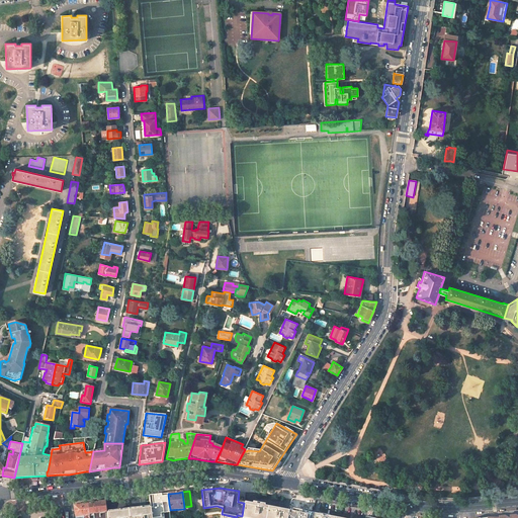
[(150,496),(149,496),(151,509),(151,517),(170,517),(168,494),(150,496)]
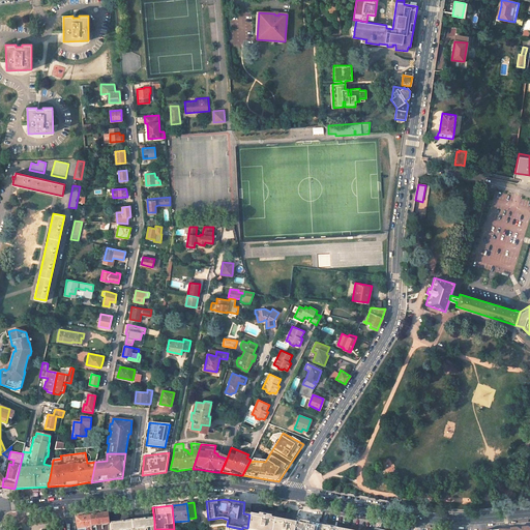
[(93,514),(95,525),(96,525),(96,529),(110,529),(110,526),(108,512),(96,514),(93,514)]
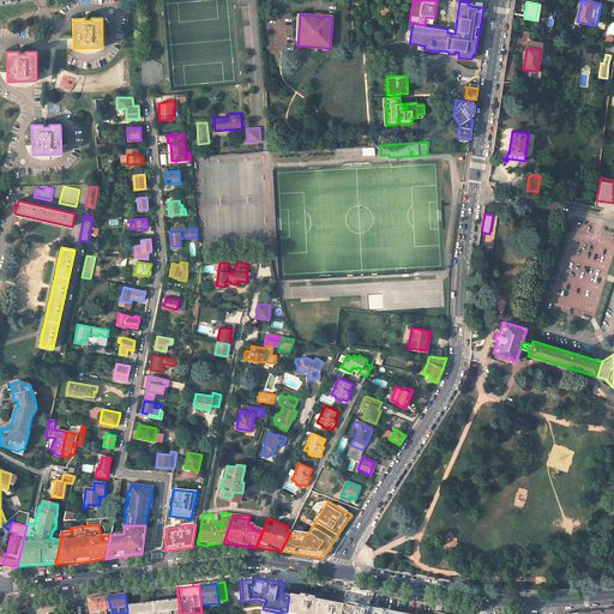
[(295,597),(290,596),(287,613),(341,613),(342,609),(343,607),(333,605),(321,602),(306,600),(299,597),(295,597)]
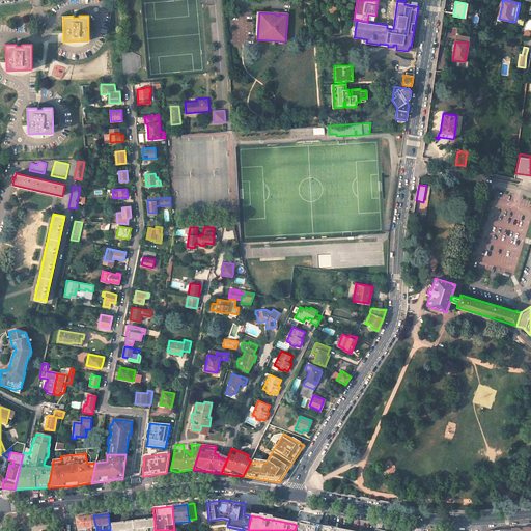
[(81,518),(76,518),(78,529),(87,528),(91,528),(90,516),(81,518)]
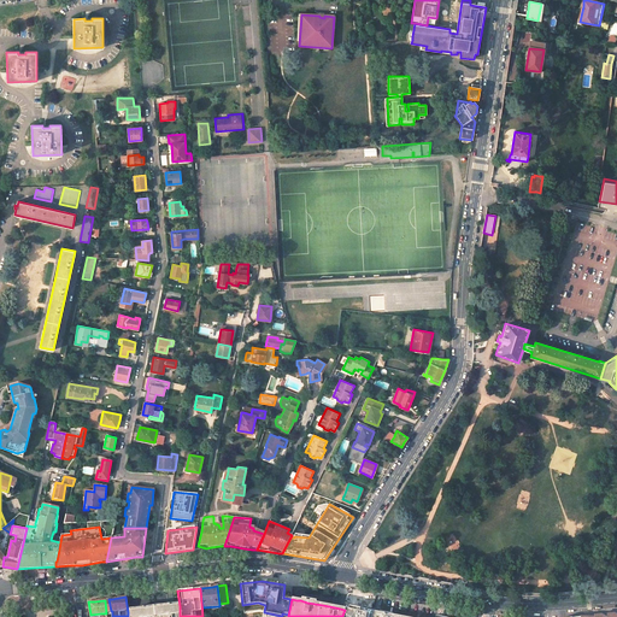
[(140,611),(128,612),(128,616),(180,616),(180,606),(174,606),(168,607),(140,611)]
